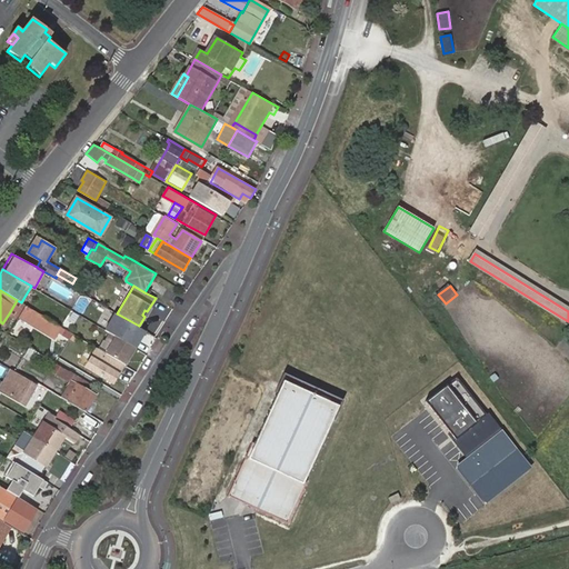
[(17,300),(9,313),(20,320),(27,307),(21,302),(17,300)]
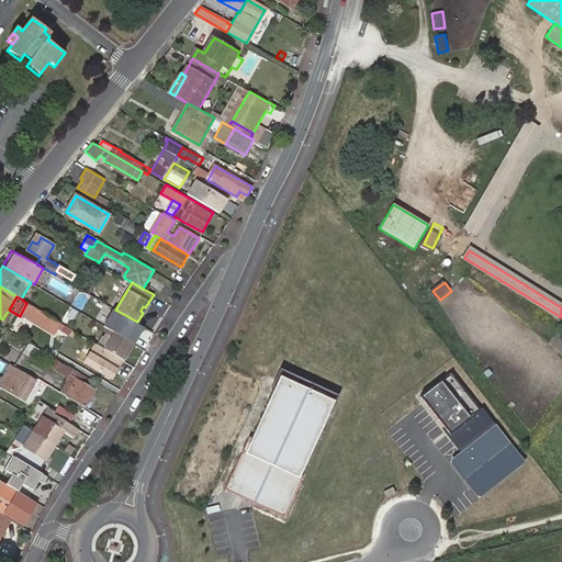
[(59,336),(65,326),(30,305),(24,315),(59,336)]
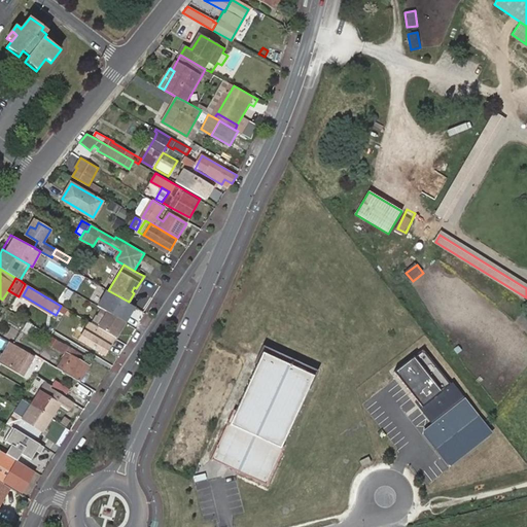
[(108,290),(107,289),(97,306),(102,308),(124,321),(128,316),(129,316),(135,306),(129,302),(108,290)]
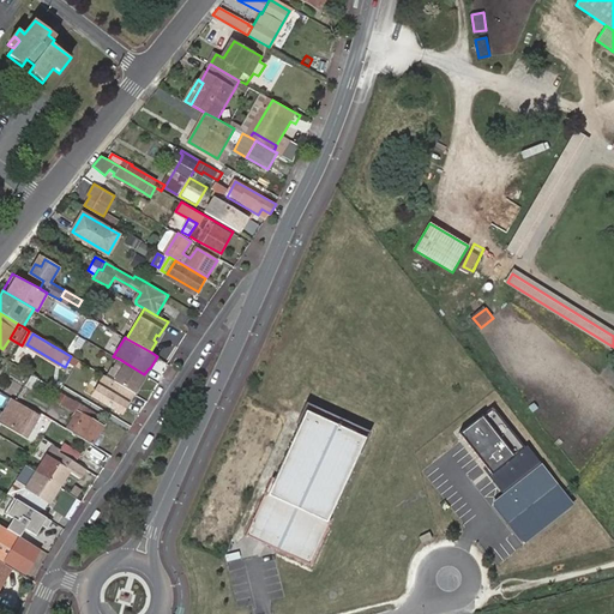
[(144,374),(119,359),(114,367),(120,371),(114,381),(136,393),(143,381),(140,380),(144,374)]
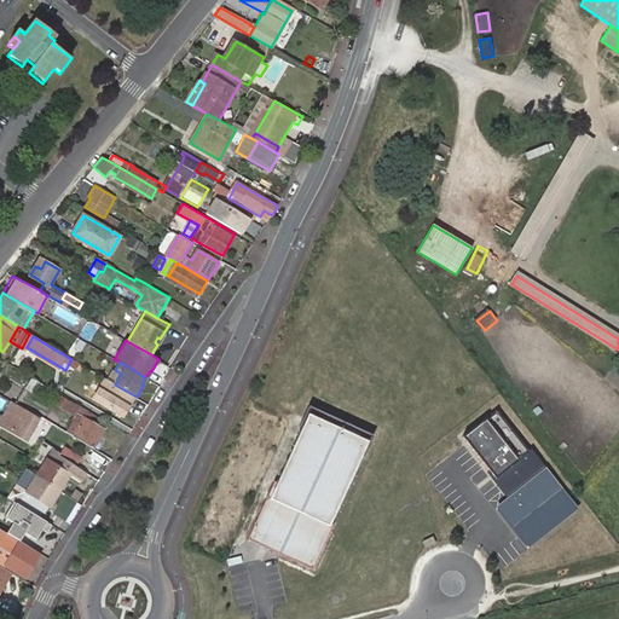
[(38,381),(32,379),(25,388),(30,392),(38,381)]
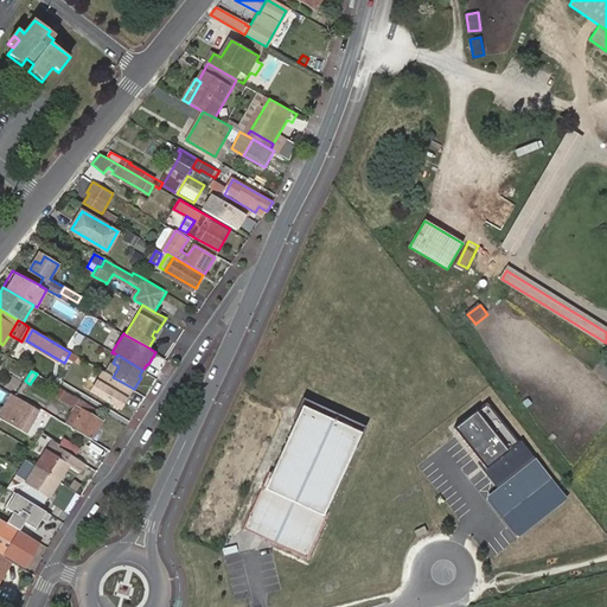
[(59,375),(53,384),(72,395),(78,385),(59,375)]
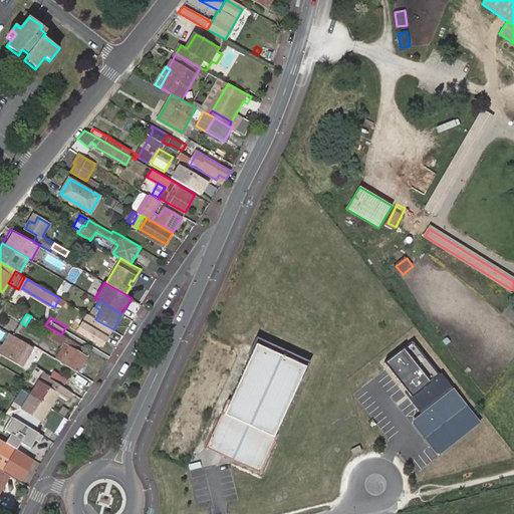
[(62,336),(46,327),(43,332),(59,341),(62,336)]
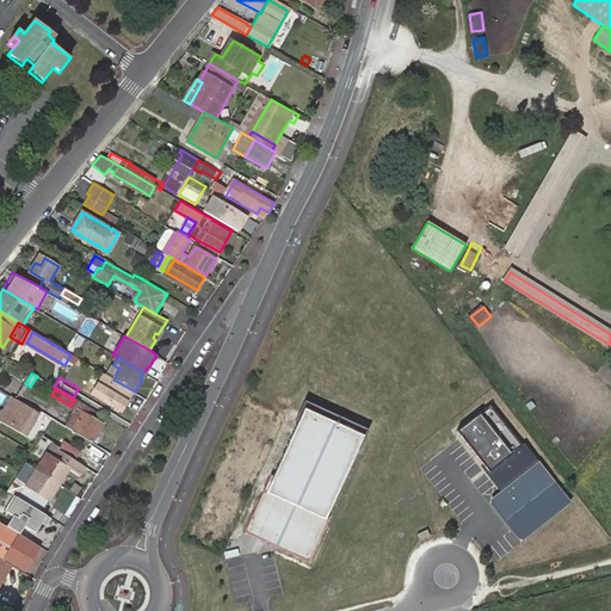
[(0,413),(0,418),(26,434),(39,414),(13,399),(11,397),(0,413)]
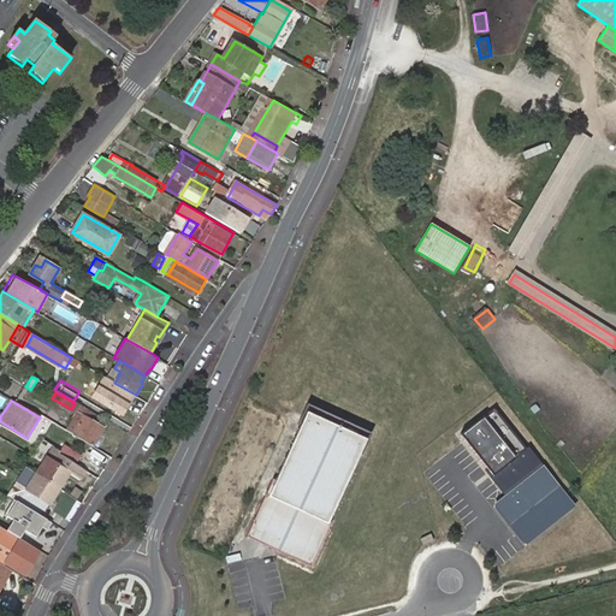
[(378,432),(314,402),(304,421),(308,422),(283,477),(278,474),(250,533),(315,563),(336,519),(333,517),(365,449),(368,451),(378,432)]
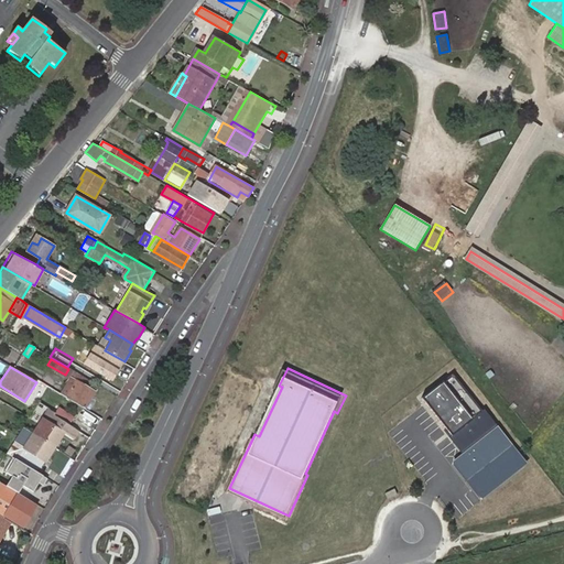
[(66,397),(84,408),(94,391),(91,391),(95,384),(74,373),(71,378),(76,381),(66,397)]
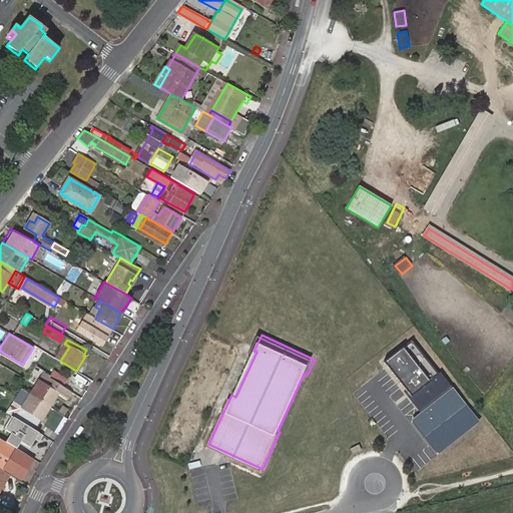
[(382,363),(424,417),(453,395),(411,341),(382,363)]
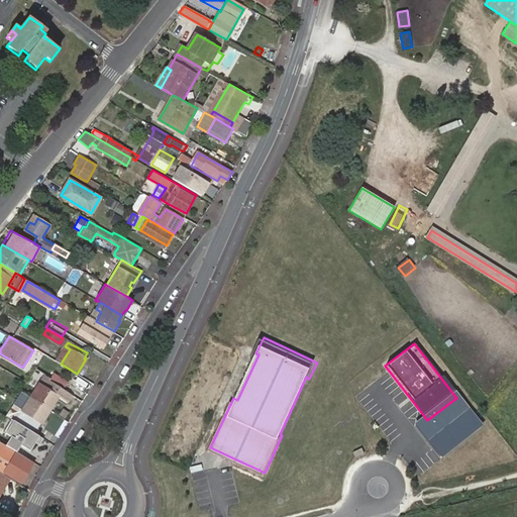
[(70,349),(65,346),(56,362),(61,364),(70,349)]
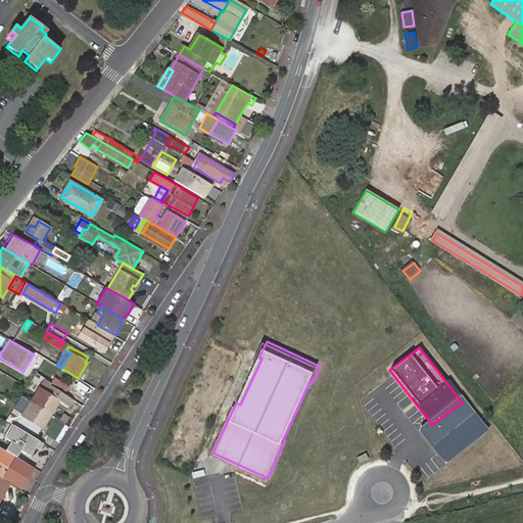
[(52,382),(65,391),(68,386),(55,378),(52,382)]
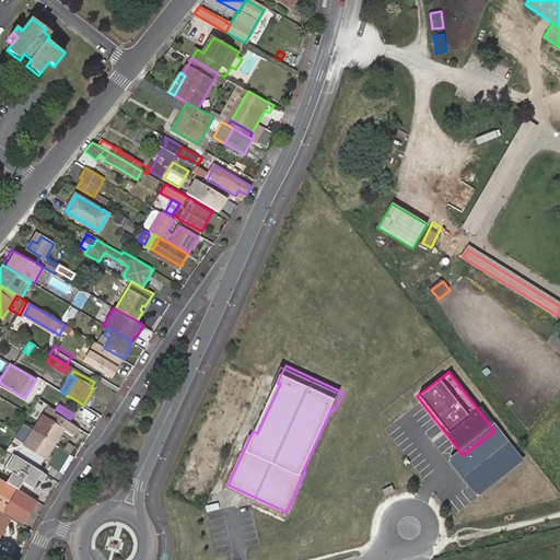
[(54,412),(69,422),(70,419),(56,409),(54,412)]
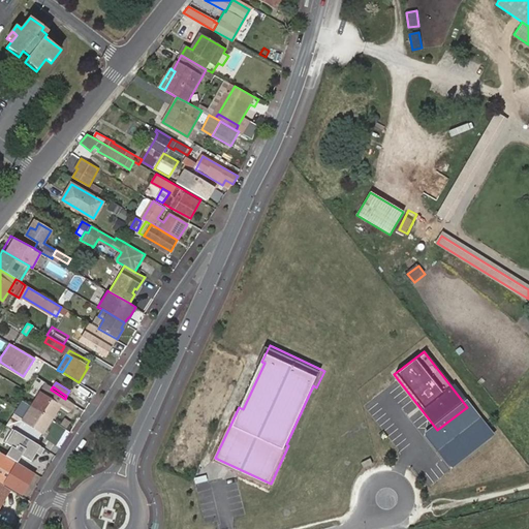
[(56,412),(65,399),(51,390),(47,396),(40,392),(31,406),(49,417),(52,411),(56,412)]
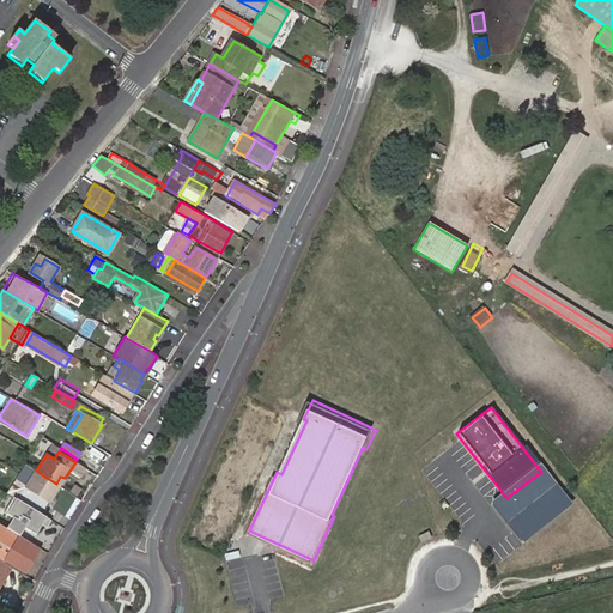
[(36,471),(26,463),(19,474),(16,480),(22,484),(26,487),(36,471)]
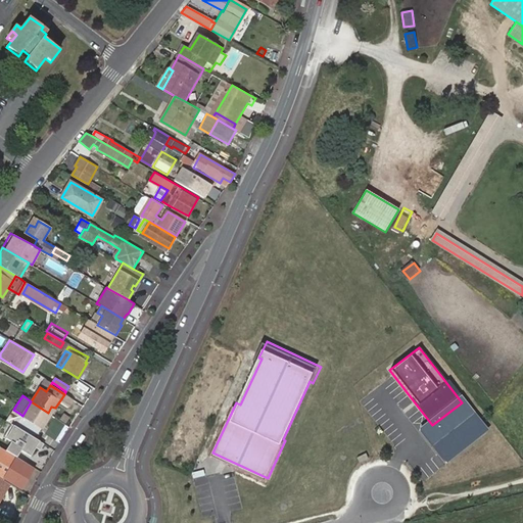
[(37,436),(50,415),(48,413),(31,401),(22,416),(18,413),(13,410),(6,421),(10,424),(35,438),(37,436)]
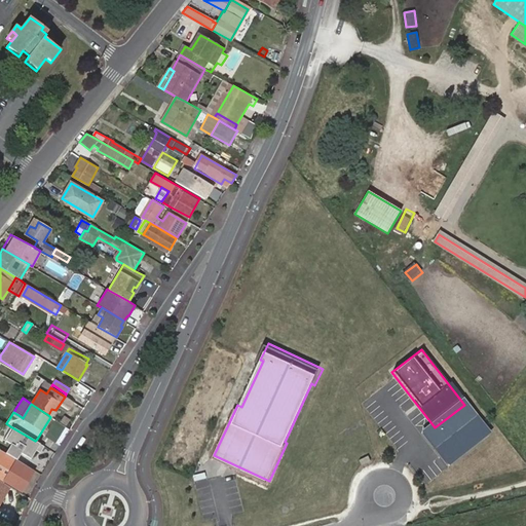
[(452,466),(492,435),(478,415),(475,418),(464,405),(435,427),(427,434),(435,442),(439,439),(446,448),(441,452),(452,466)]
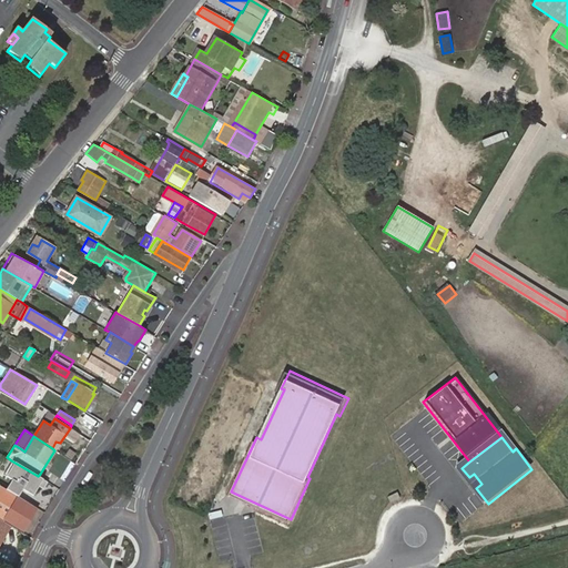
[(38,476),(11,460),(3,474),(12,479),(11,482),(6,489),(19,497),(23,489),(28,493),(30,490),(34,494),(39,486),(43,488),(48,482),(38,476)]
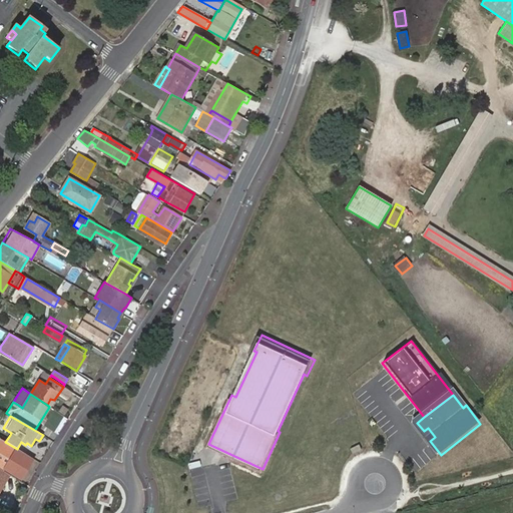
[(0,468),(4,470),(6,467),(0,463),(0,451),(4,445),(15,452),(17,449),(5,442),(0,439),(0,468)]
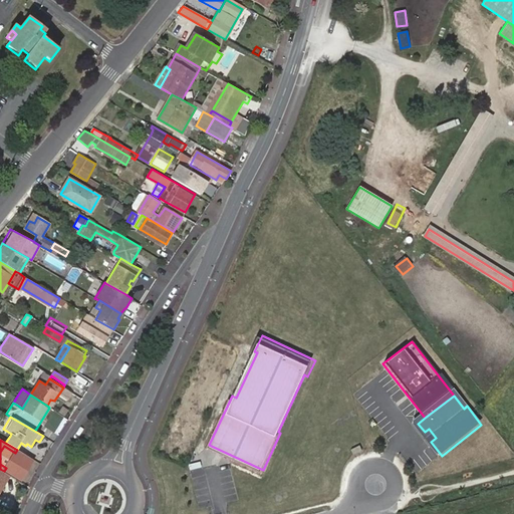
[(0,452),(0,464),(6,468),(18,475),(22,469),(20,468),(24,461),(14,455),(15,453),(4,446),(0,452)]
